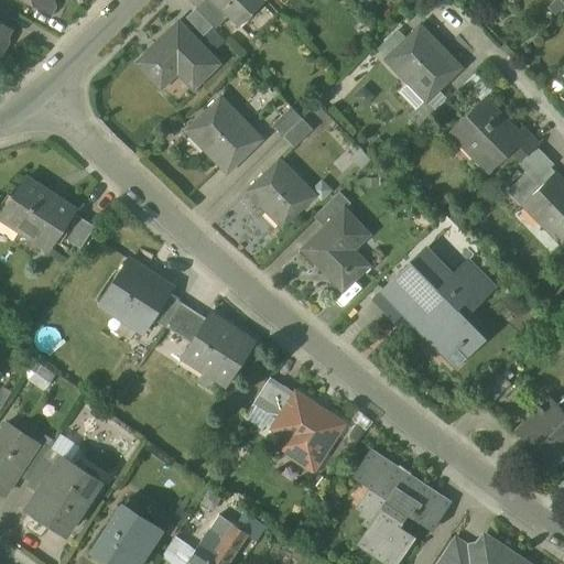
[(23,0),(51,15),(55,8),(53,0),(23,0)]
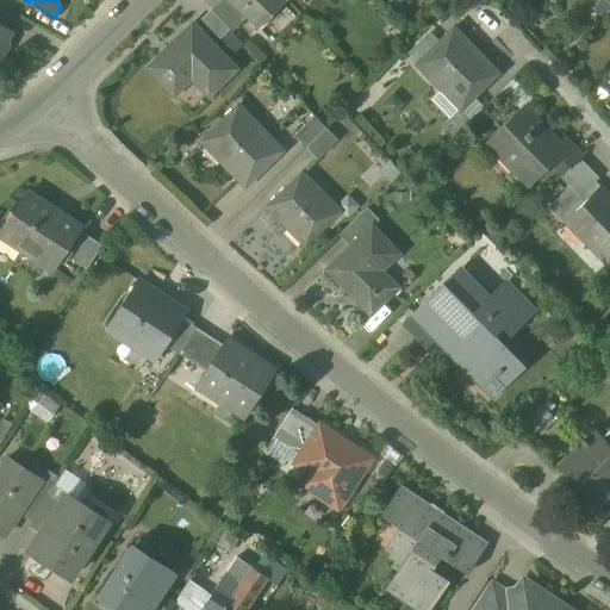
[(247,18),(229,0),(222,0),(212,10),(231,30),(234,32),(247,18)]
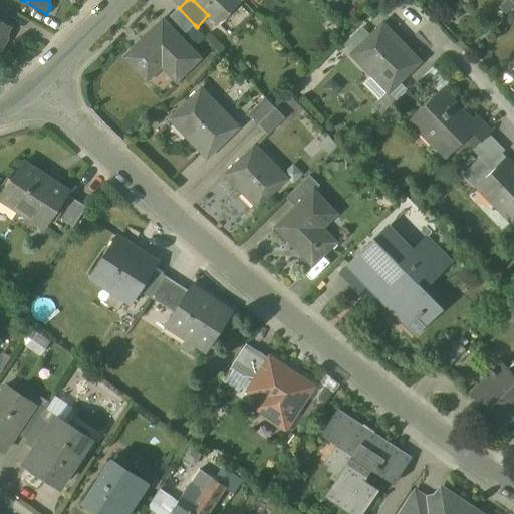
[(242,0),(241,0),(193,0),(208,15),(215,21),(227,9),(230,12),(242,0)]
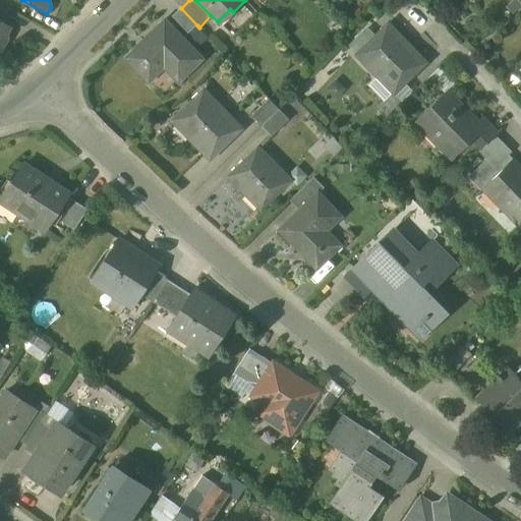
[(197,25),(181,8),(172,17),(188,34),(197,25)]
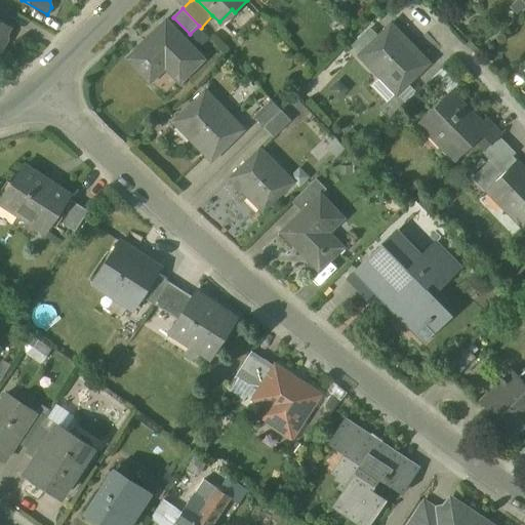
[(0,22),(0,52),(1,52),(3,48),(2,43),(1,43),(10,28),(0,22)]
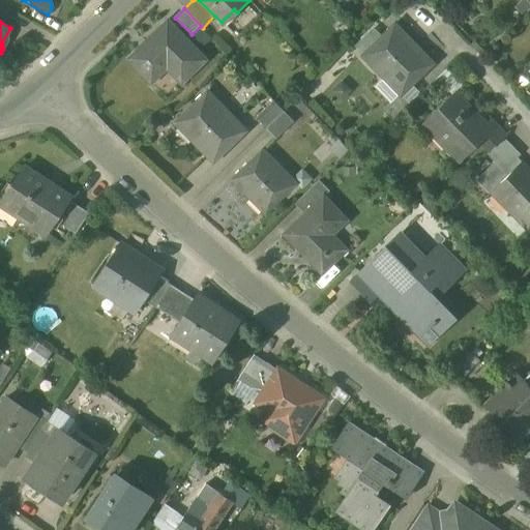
[(205,61),(168,22),(129,59),(152,83),(171,64),(186,80),(205,61)]
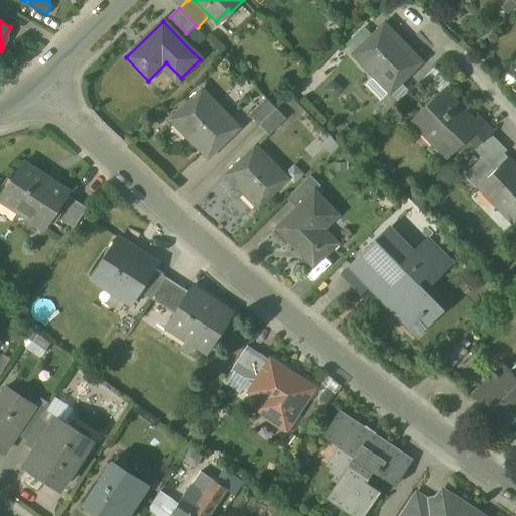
[(421,61),(385,24),(354,54),(389,92),(390,92),(421,61)]
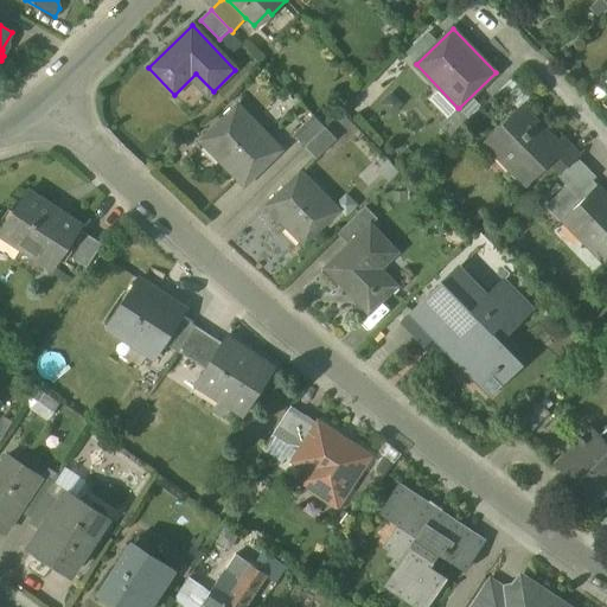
[(280,149),(237,107),(202,141),(243,185),(280,149)]
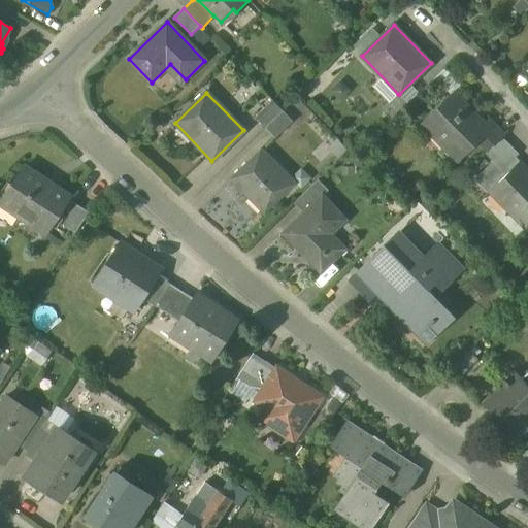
[(398,94),(381,110),(391,121),(408,103),(399,94),(398,94)]
